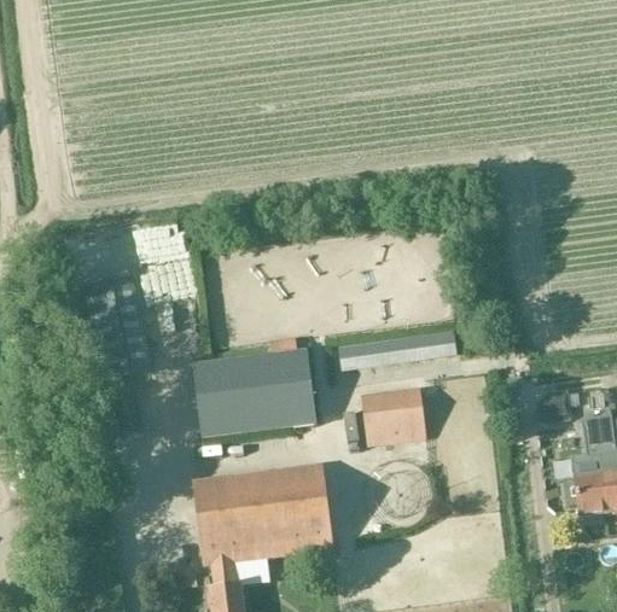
[(104,380),(152,369),(133,275),(83,286),(104,380)]
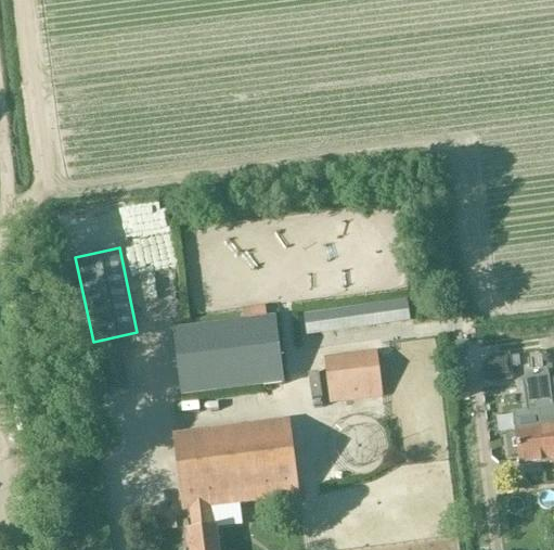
[(182,394),(284,381),(275,312),(174,327),(182,394)]
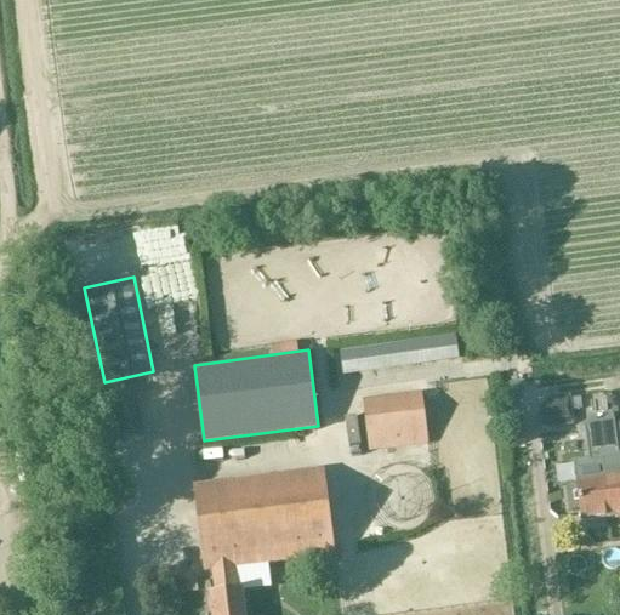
[(428,438),(425,414),(422,391),(363,398),(369,445),(428,438)]
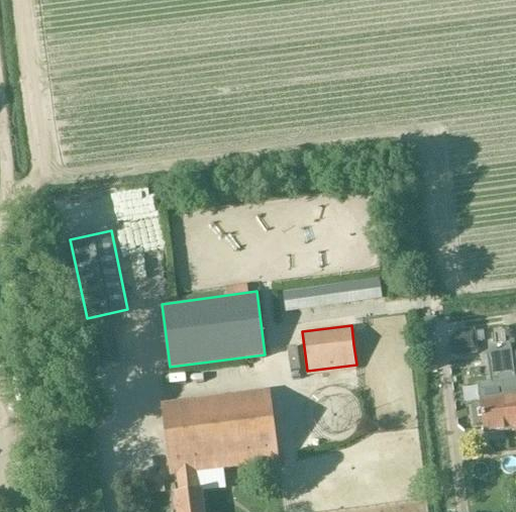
[(96,361),(118,355),(112,328),(90,333),(96,361)]
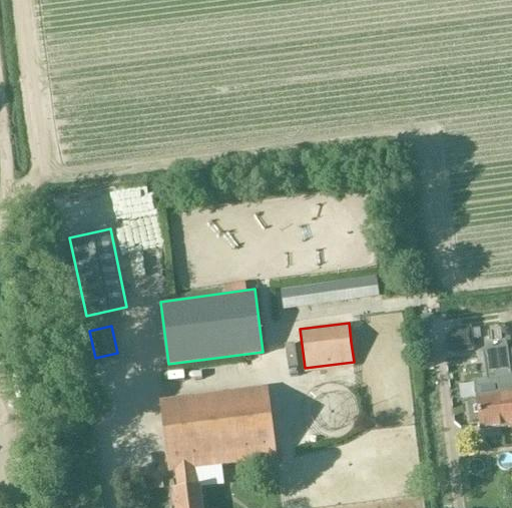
[(511,371),(507,343),(483,346),(487,377),(498,376),(500,394),(476,397),(480,427),(511,423),(511,371)]
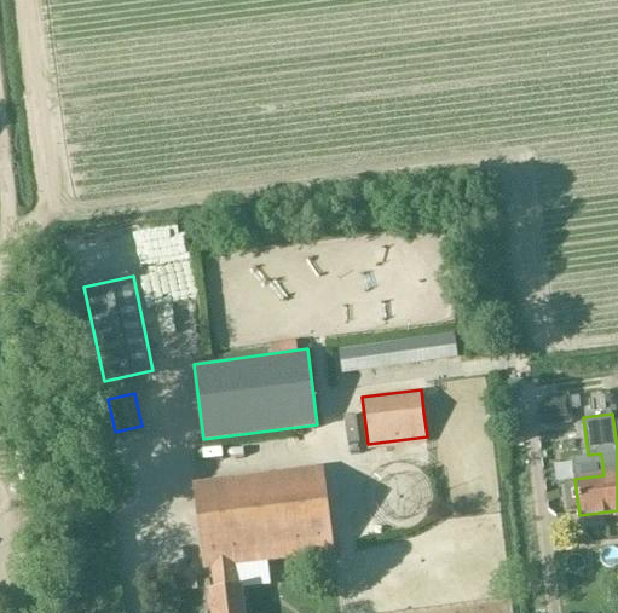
[(234,561),(333,549),(322,464),(194,480),(204,565),(212,565),(215,588),(209,589),(212,612),(244,612),(241,585),(237,585),(234,561)]
